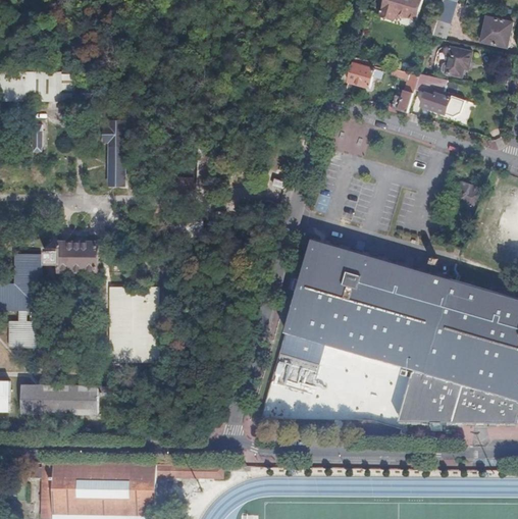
[(380,0),(377,14),(392,18),(394,11),(415,17),(419,0),(380,0)]
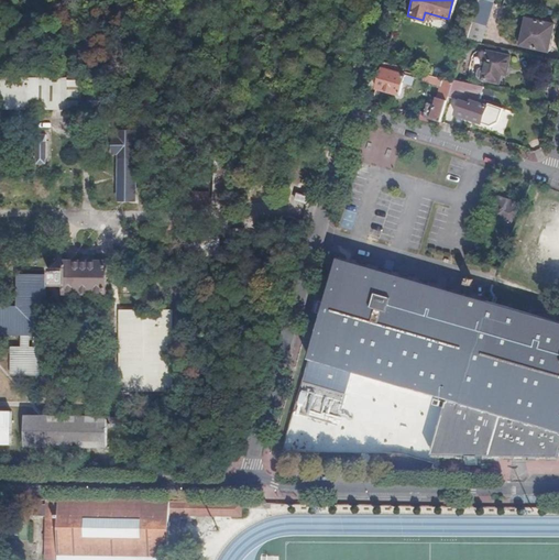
[(474,0),(463,35),(462,40),(477,42),(490,2),(488,2),(482,0),(474,0)]
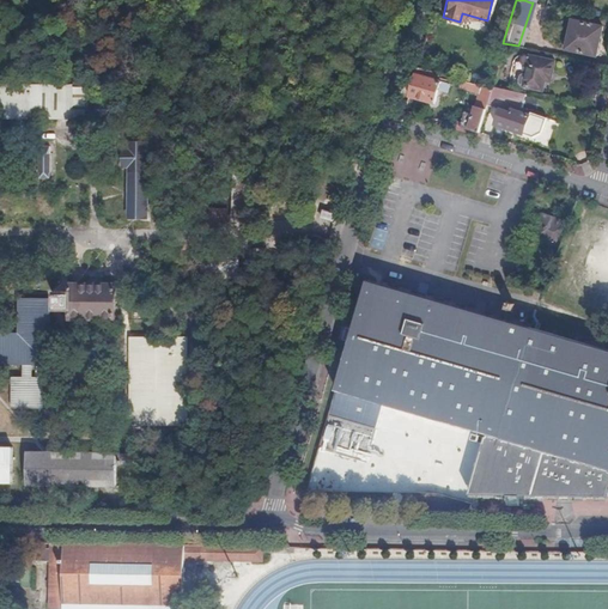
[(208,12),(190,13),(190,28),(208,26),(208,12)]
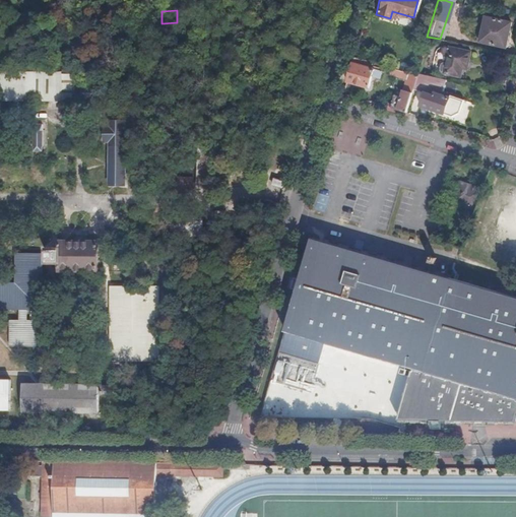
[(501,38),(505,39),(509,21),(482,16),(476,41),(500,46),(501,38)]
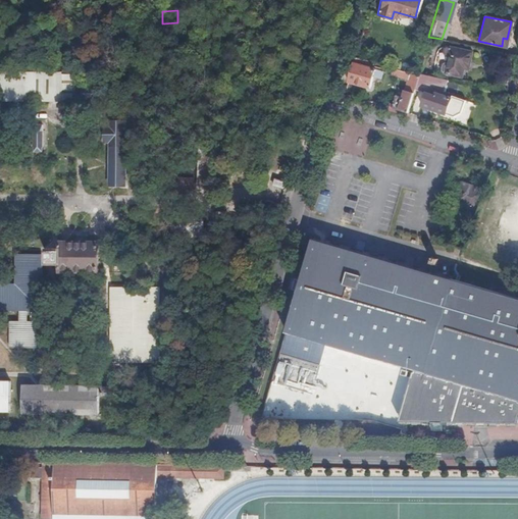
[(459,75),(461,67),(462,62),(467,63),(469,51),(448,46),(448,47),(443,46),(438,47),(435,49),(433,52),(431,62),(434,63),(433,66),(438,67),(438,68),(441,72),(459,75)]
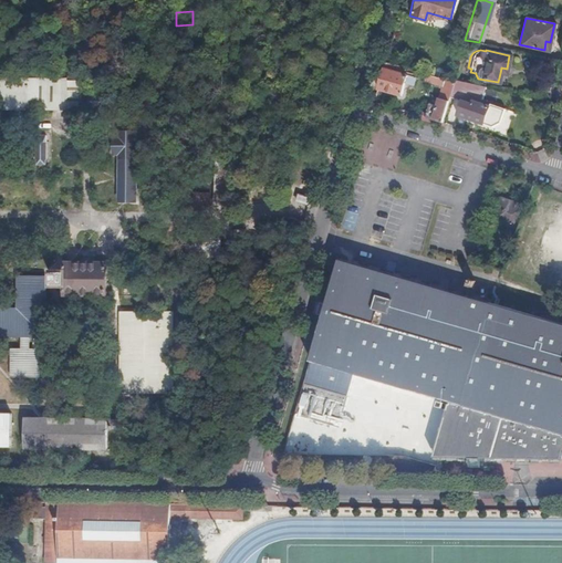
[(393,64),(383,61),(375,89),(398,95),(402,83),(410,85),(413,76),(405,74),(405,72),(397,70),(396,72),(392,70),(393,64)]
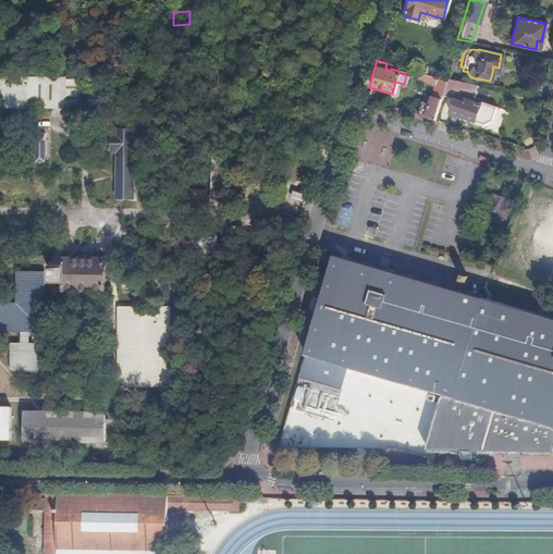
[(441,95),(445,81),(418,73),(416,79),(432,85),(427,102),(420,100),(417,111),(412,109),(410,113),(433,120),(441,95)]
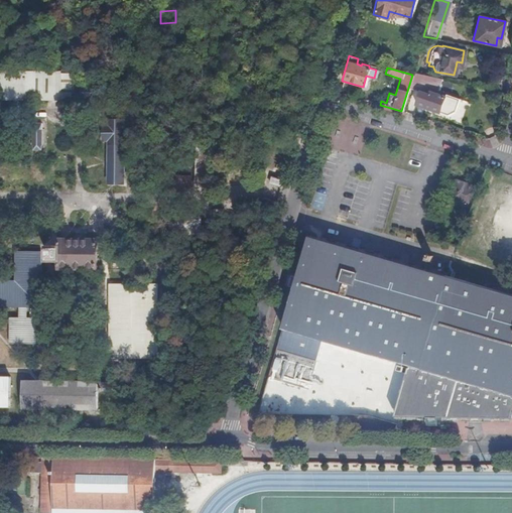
[(58,72),(0,71),(0,99),(58,100),(58,72)]
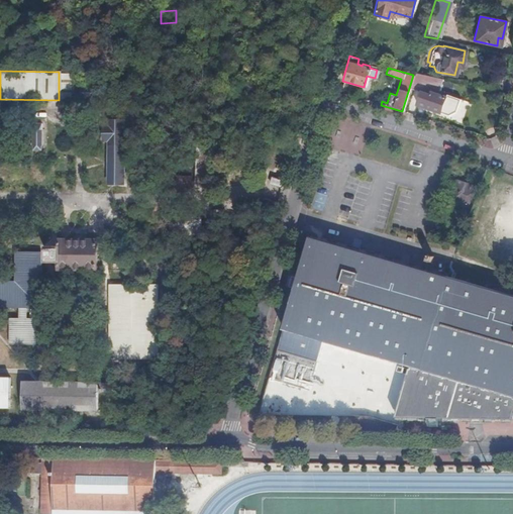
[(439,78),(413,72),(413,75),(409,88),(419,91),(415,104),(429,109),(430,106),(439,109),(439,112),(447,115),(454,111),(458,98),(445,94),(445,93),(442,92),(441,95),(434,93),(435,89),(439,78)]
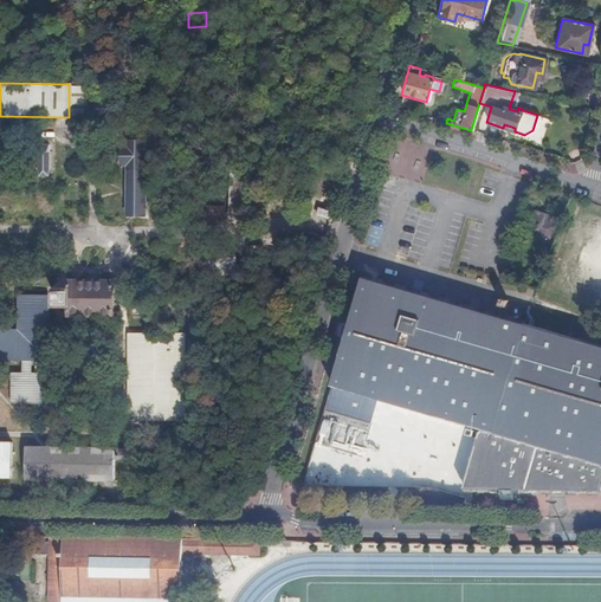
[(118,101),(95,99),(95,116),(117,117),(118,101)]
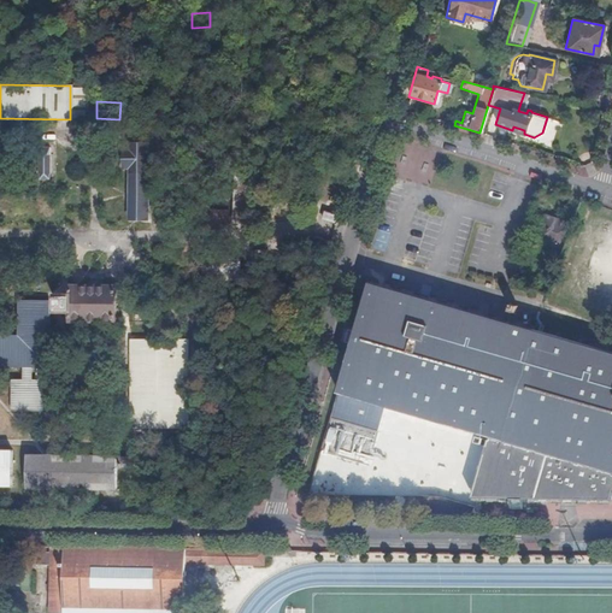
[(256,106),(237,107),(239,121),(257,118),(256,106)]
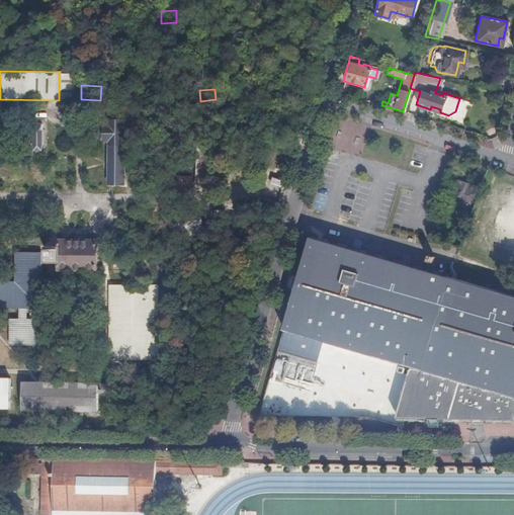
[(159,92),(149,93),(150,109),(160,108),(159,92)]
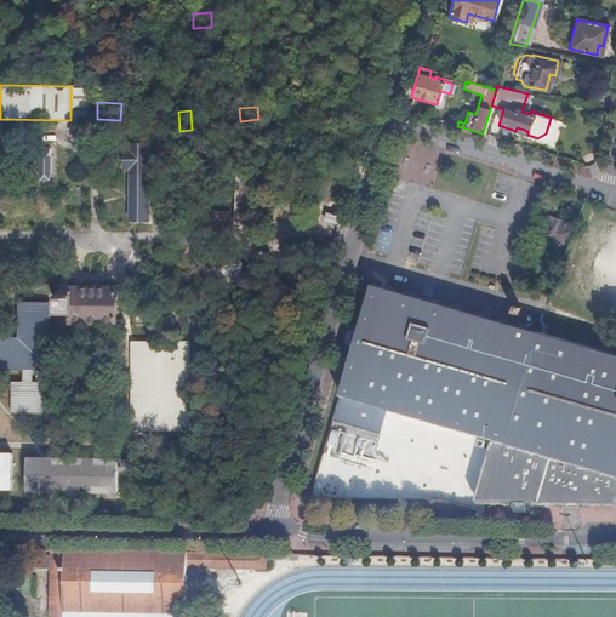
[(296,142),(281,143),(281,153),(297,153),(296,142)]
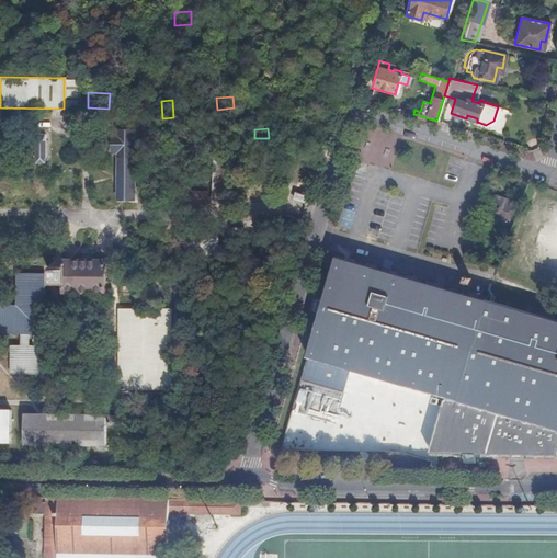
[(133,131),(116,131),(116,136),(111,136),(111,151),(116,151),(115,166),(115,198),(132,200),(133,166),(133,131)]
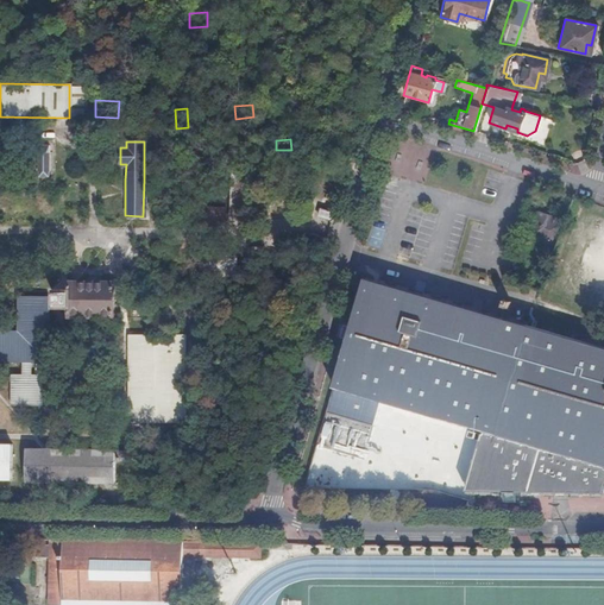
[(46,145),(36,145),(36,170),(37,170),(37,176),(45,175),(45,170),(46,170),(46,145)]
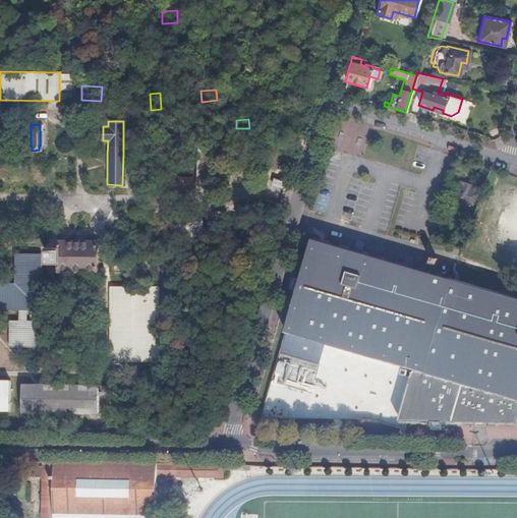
[(189,177),(175,176),(175,190),(189,190),(189,177)]
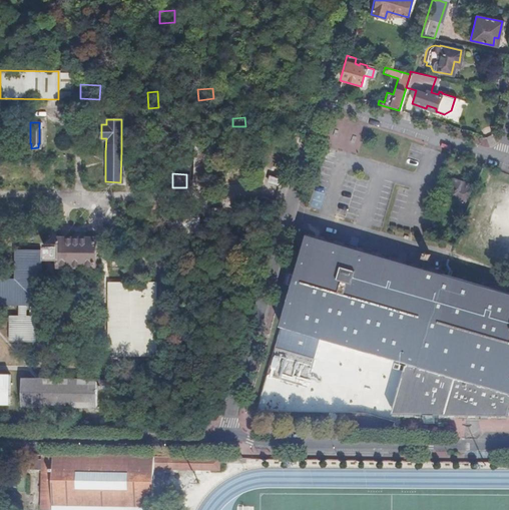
[(278,185),(279,178),(268,175),(266,181),(278,185)]
